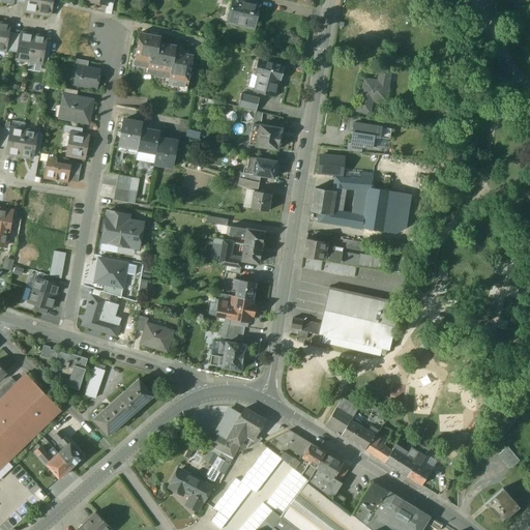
[(38,0),(25,0),(25,3),(24,11),(36,13),(38,0)]
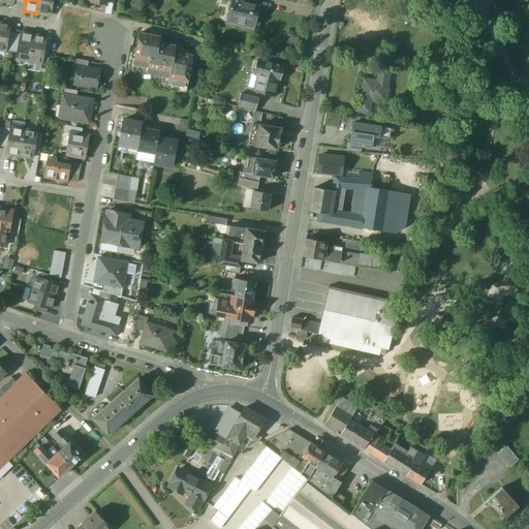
[(38,0),(36,13),(50,16),(52,0),(38,0)]
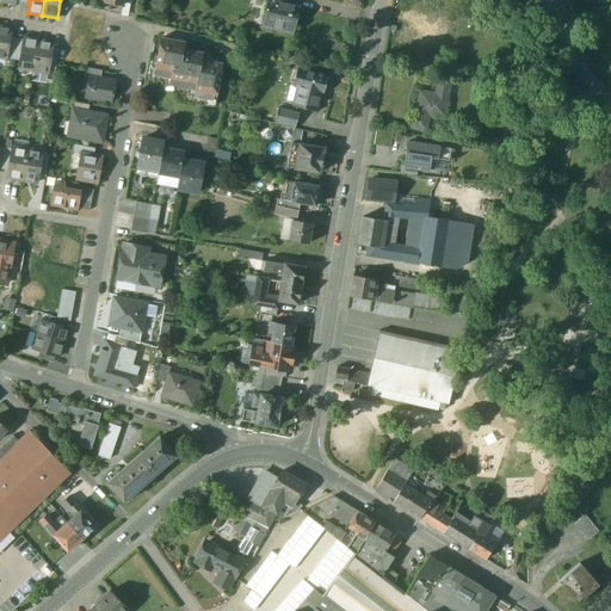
[(298,7),(281,4),(282,0),(267,0),(264,20),(285,25),(284,32),(292,35),(298,7)]
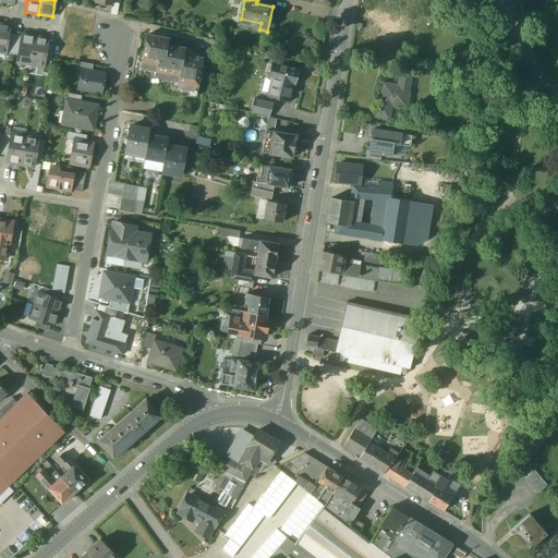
[(10,26),(0,24),(0,52),(5,55),(9,34),(10,26)]
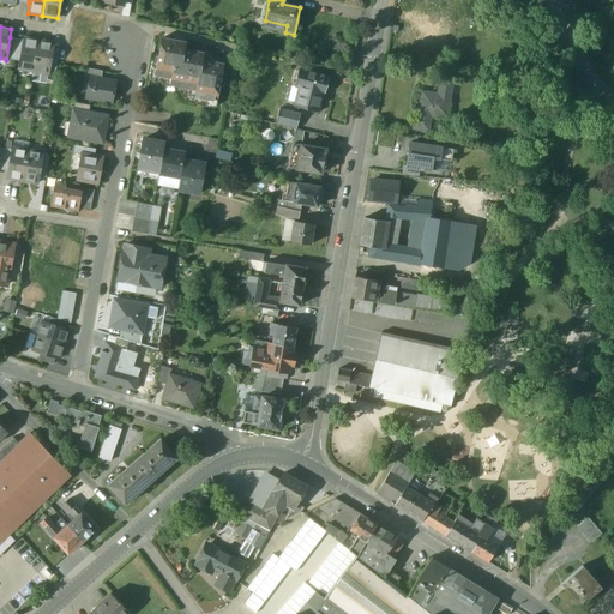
[(17,38),(10,37),(6,59),(13,60),(17,38)]
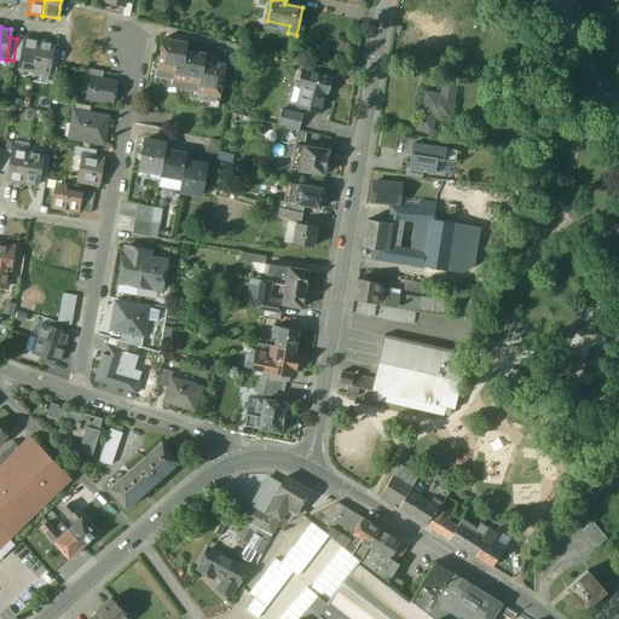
[(24,40),(17,39),(13,61),(21,62),(24,40)]
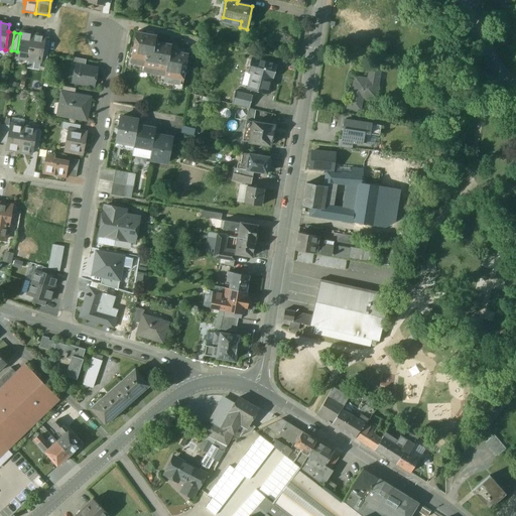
[(32,34),(20,32),(20,33),(17,51),(16,57),(28,59),(32,34)]
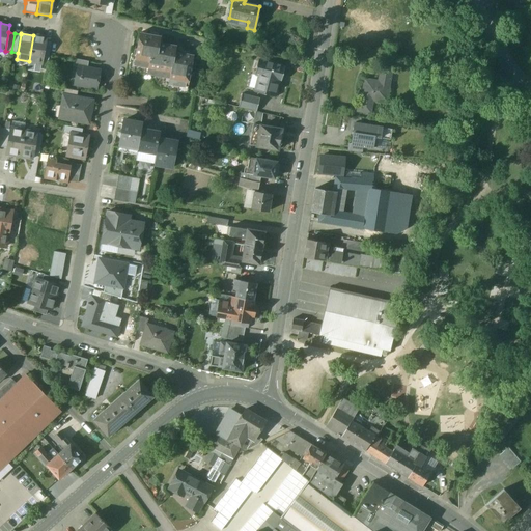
[(161,39),(158,39),(158,36),(140,33),(139,33),(140,34),(134,64),(140,65),(140,67),(142,67),(144,68),(145,66),(148,66),(147,73),(162,76),(161,78),(163,79),(164,76),(170,77),(168,83),(173,84),(173,86),(172,86),(176,87),(176,86),(175,86),(176,84),(179,85),(187,86),(193,55),(192,55),(192,56),(177,53),(178,50),(175,49),(175,46),(174,46),(160,44),(161,39)]
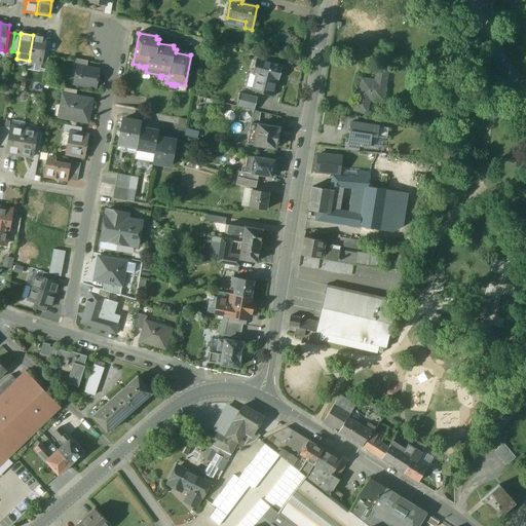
[(45,37),(33,35),(29,61),(41,64),(45,41),(45,37)]
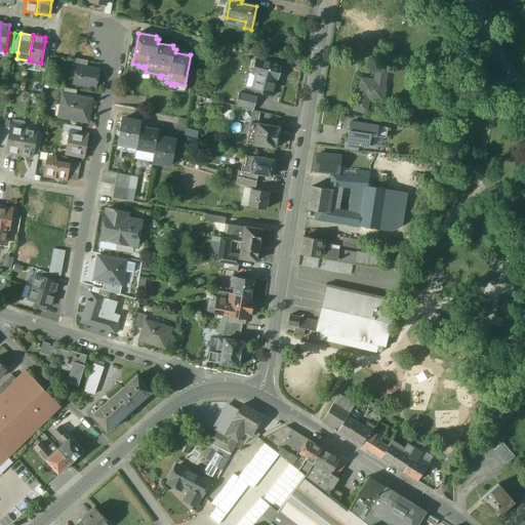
[(50,42),(45,41),(42,59),(47,59),(50,42)]
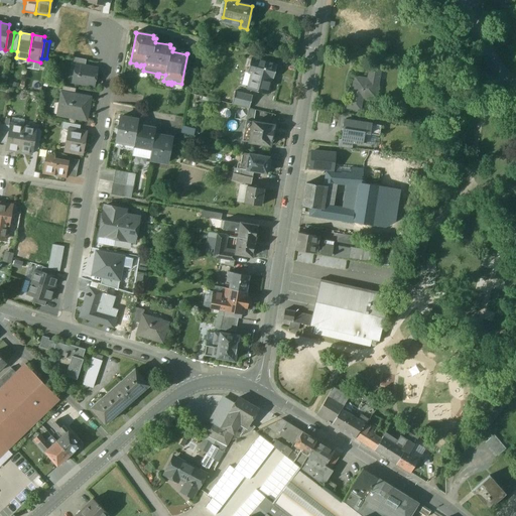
[(86,60),(72,57),(71,65),(76,66),(85,67),(86,60)]
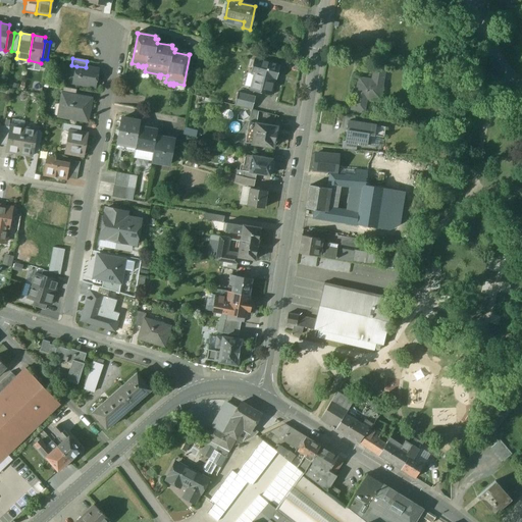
[(261,61),(254,59),(251,71),(256,72),(252,91),(270,96),(274,80),(276,80),(280,66),(275,64),(275,63),(261,60),(261,61)]
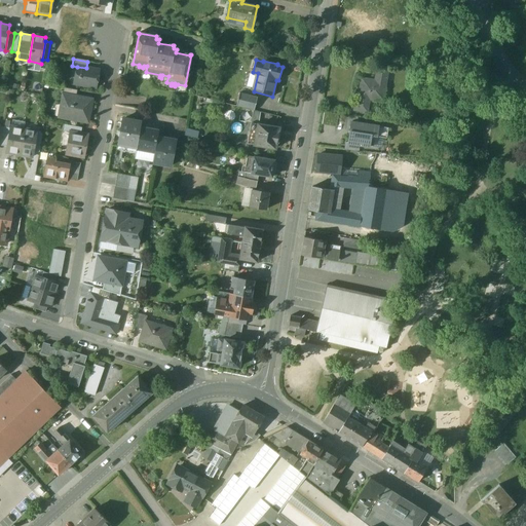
[(86,68),(77,67),(76,74),(78,78),(77,84),(96,87),(99,71),(86,68)]
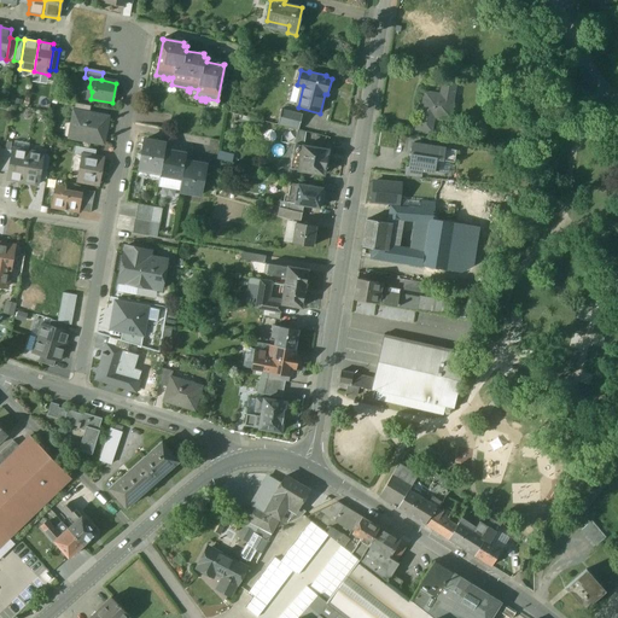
[(439,94),(424,92),(419,122),(415,122),(414,129),(430,132),(433,117),(449,120),(455,81),(442,79),(439,94)]
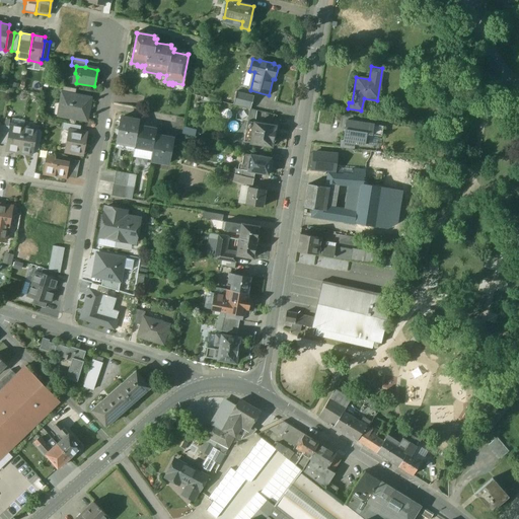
[(76,89),(63,87),(62,93),(75,95),(76,89)]
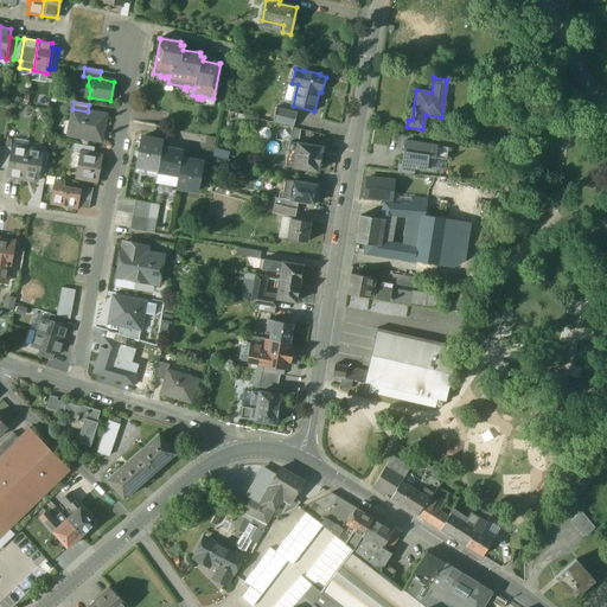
[(296,113),(276,107),(273,122),(293,128),(296,113)]
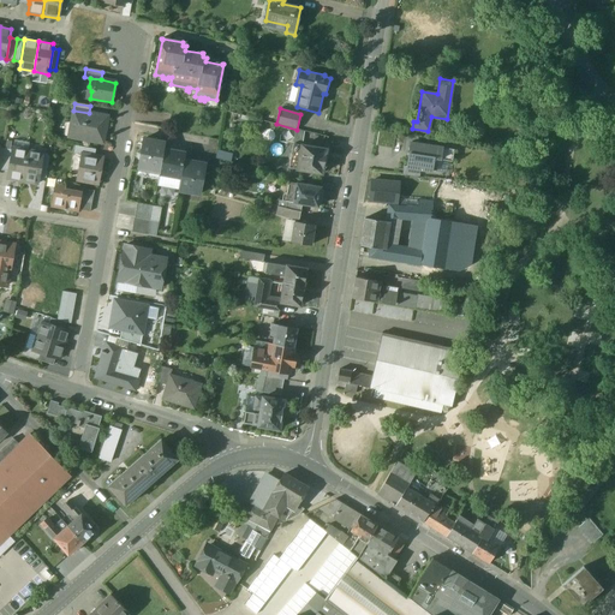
[(89,113),(73,111),(71,123),(72,124),(70,137),(102,143),(107,117),(89,113)]
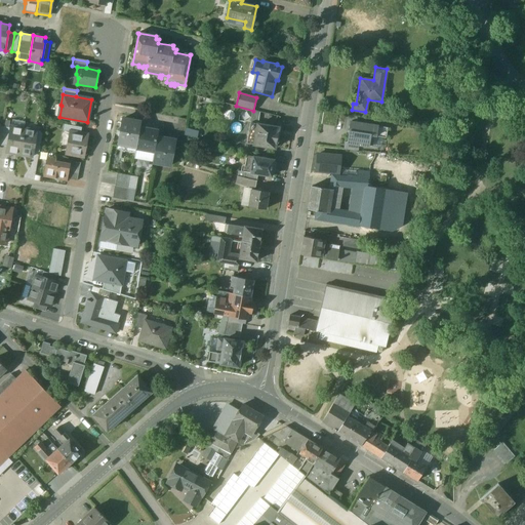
[(253,111),(250,123),(257,124),(259,112),(253,111)]
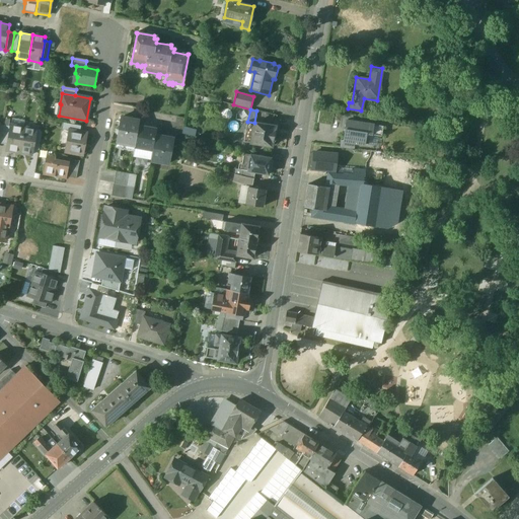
[(331,126),(334,114),(320,110),(317,123),(331,126)]
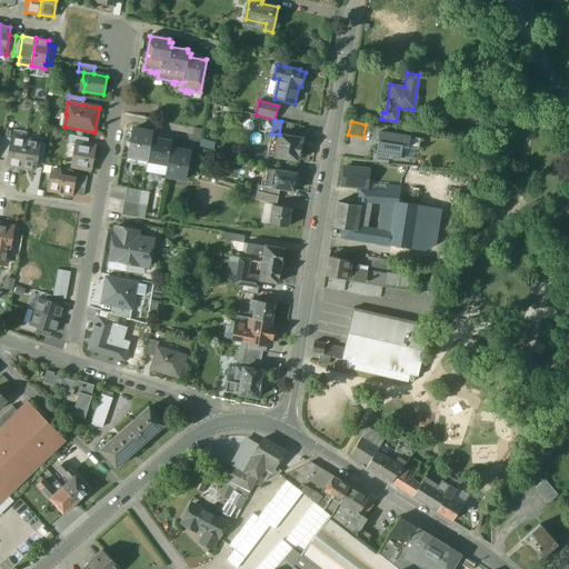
[(152,132),(132,128),(131,138),(127,141),(127,143),(129,148),(128,156),(148,159),(151,139),(152,132)]
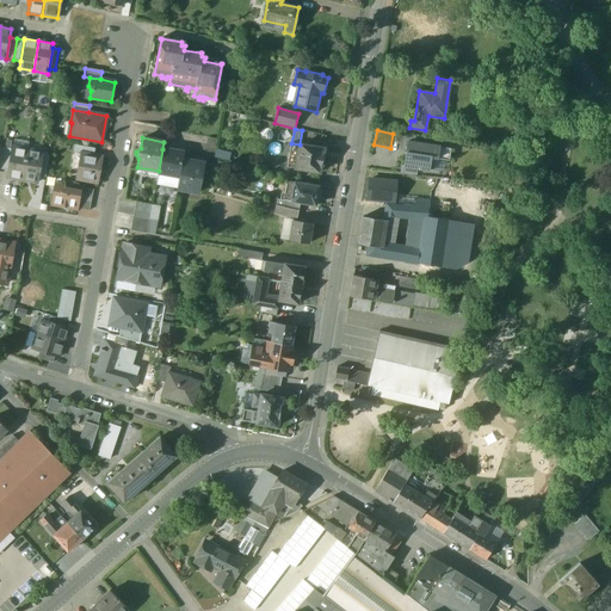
[(450,148),(408,142),(405,166),(417,168),(417,167),(429,170),(431,156),(448,160),(450,148)]
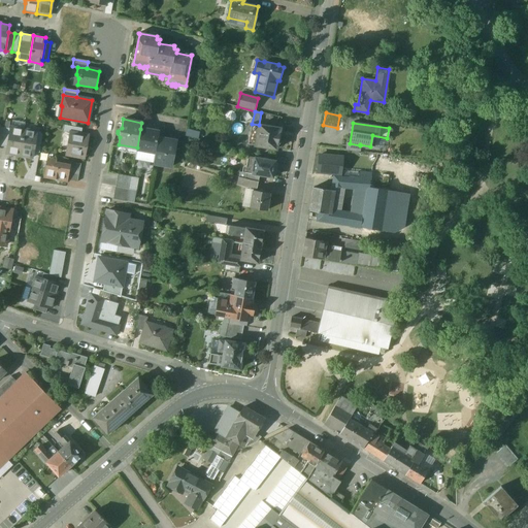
[(259,125),(252,124),(249,143),(256,144),(255,145),(258,145),(276,149),(277,142),(278,142),(279,135),(278,135),(279,128),(259,125)]
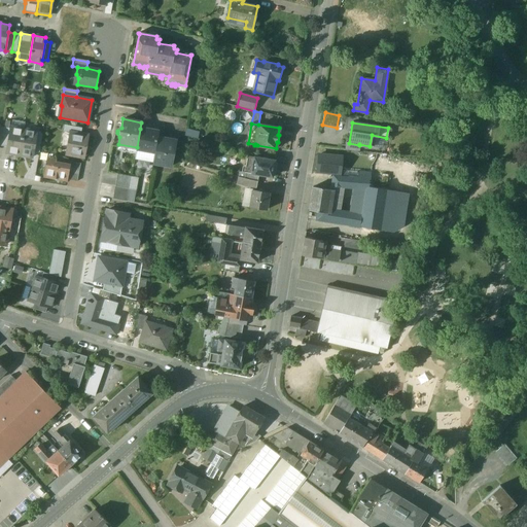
[(81,129),(64,125),(62,132),(70,133),(70,132),(80,134),(81,129)]
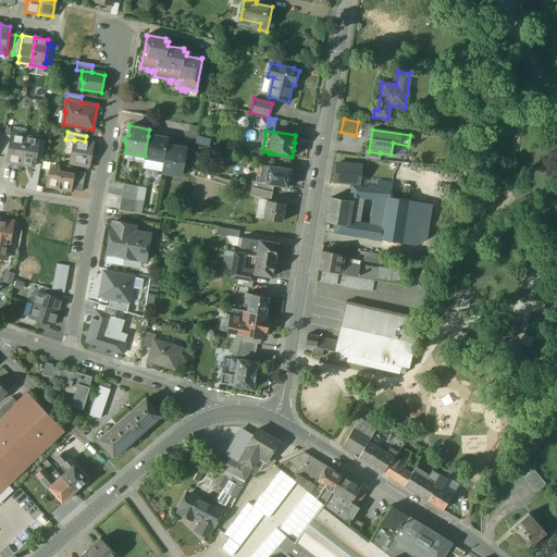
[(25,136),(12,134),(11,136),(8,156),(7,162),(20,164),(25,136)]
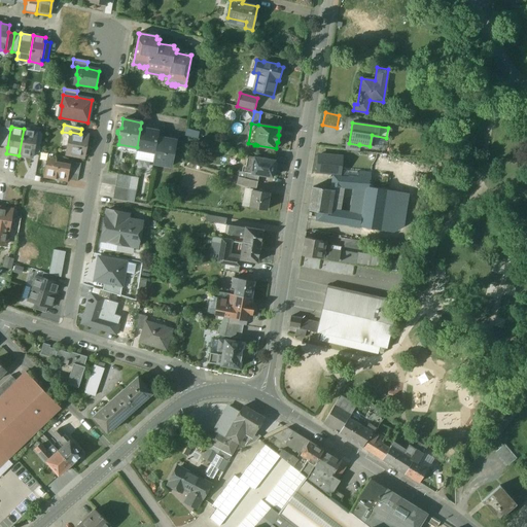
[(10,129),(4,128),(1,146),(7,147),(10,129)]
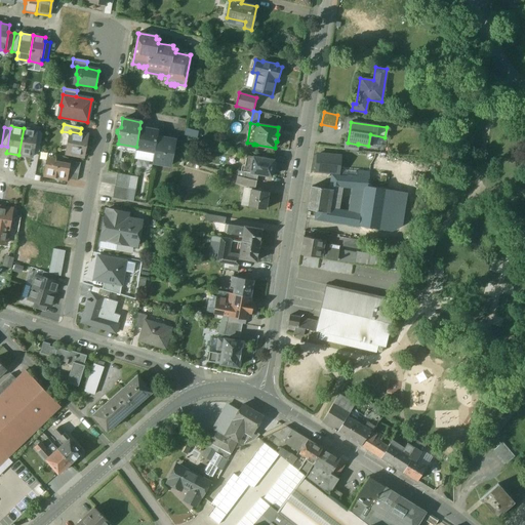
[(37,130),(24,128),(18,155),(32,157),(33,151),(36,133),(37,130)]
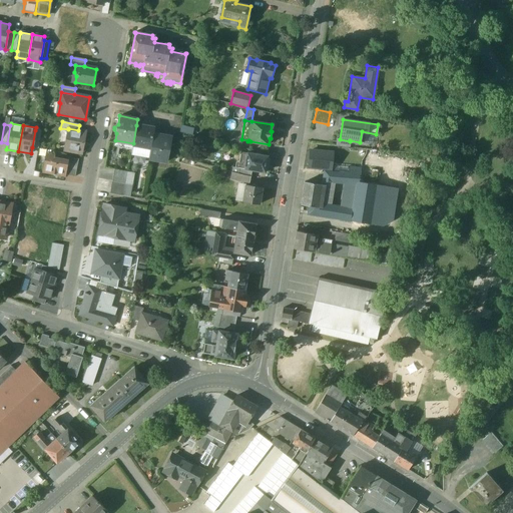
[(154,128),(136,125),(133,143),(132,145),(150,148),(153,134),(154,128)]
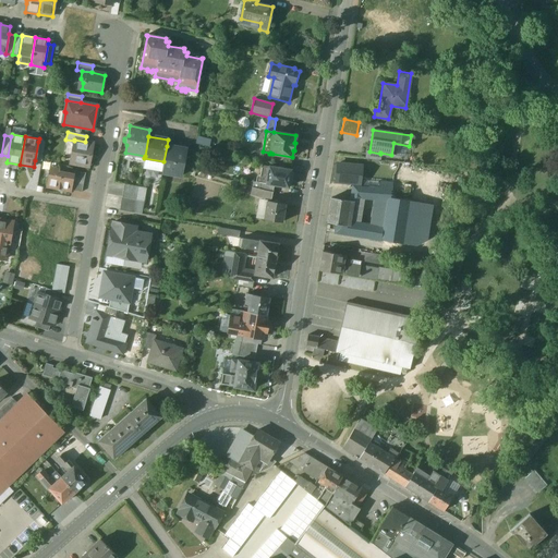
[(85,142),(74,140),(74,141),(70,164),(87,167),(89,160),(91,159),(93,152),(91,149),(92,144),(85,142)]
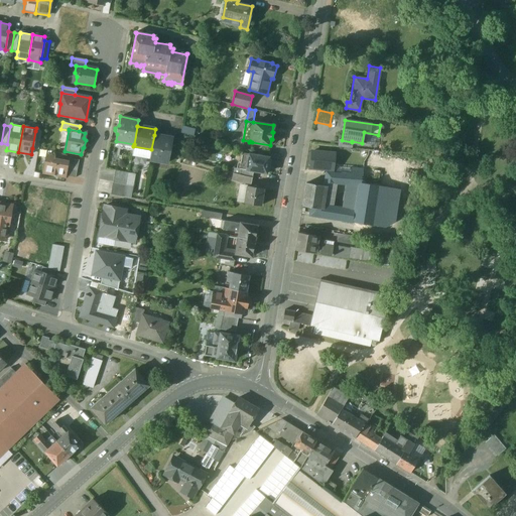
[(35,131),(32,148),(38,149),(41,132),(35,131)]
